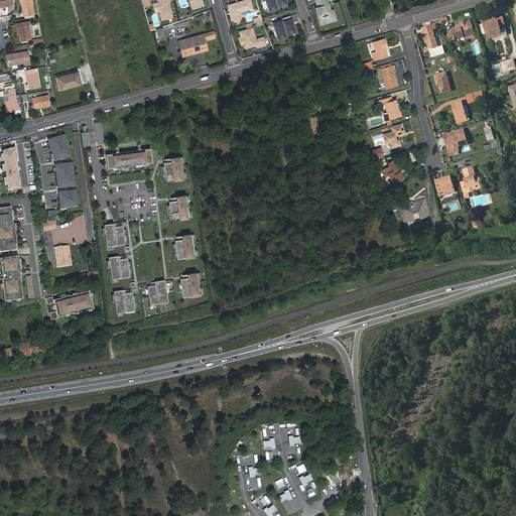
[(21,0),(22,5),(24,16),(33,14),(30,0),(21,0)]
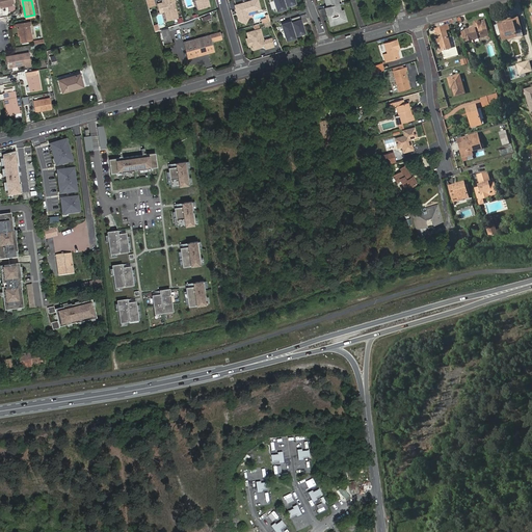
[(179,20),(174,4),(175,4),(174,0),(170,0),(162,2),(168,23),(179,20)]
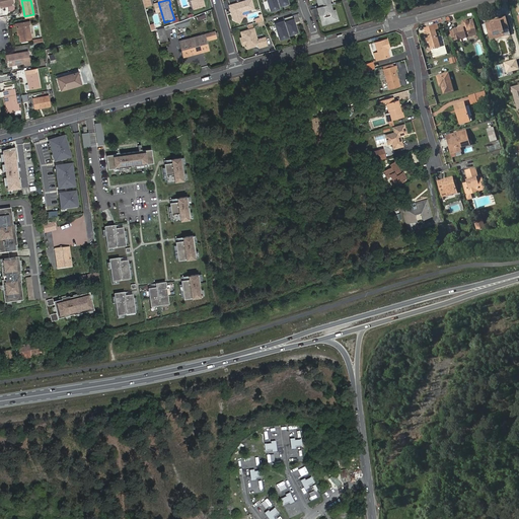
[(192,0),(193,2),(191,2),(194,11),(205,8),(202,0),(192,0)]
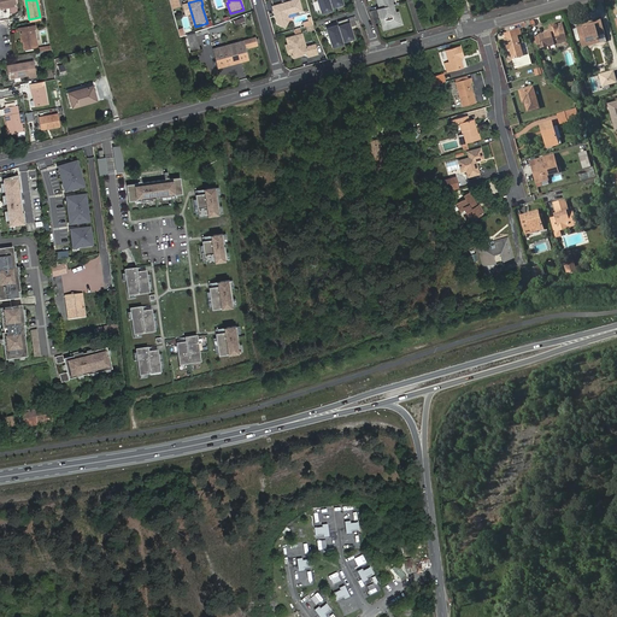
[(300,10),(297,0),(294,0),(271,6),(276,23),(281,25),(285,24),(287,21),(286,15),(300,10)]
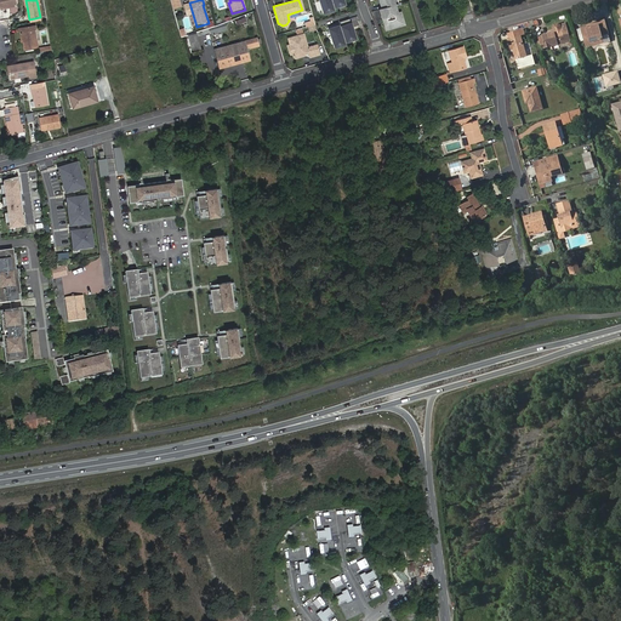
[(315,0),(320,12),(325,11),(325,9),(329,7),(326,0),(315,0)]
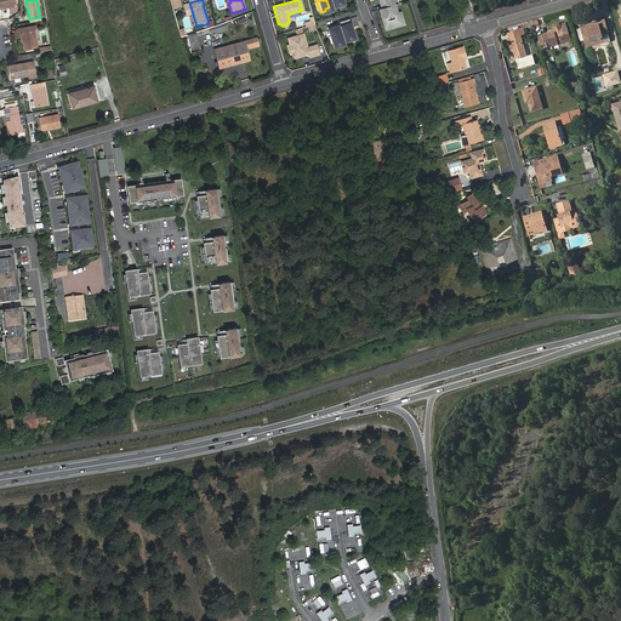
[(379,0),(382,9),(380,9),(382,18),(385,18),(385,21),(385,23),(386,27),(400,22),(397,12),(394,5),(398,4),(397,0),(379,0)]
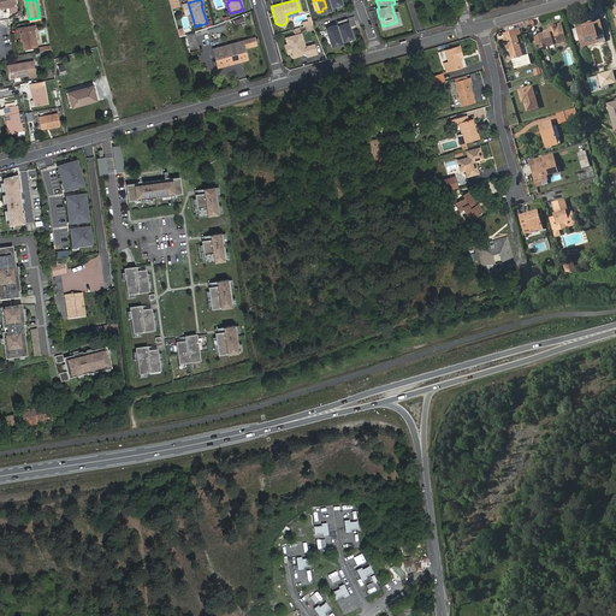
[(397,11),(394,12),(397,22),(383,27),(383,30),(401,24),(397,11)]
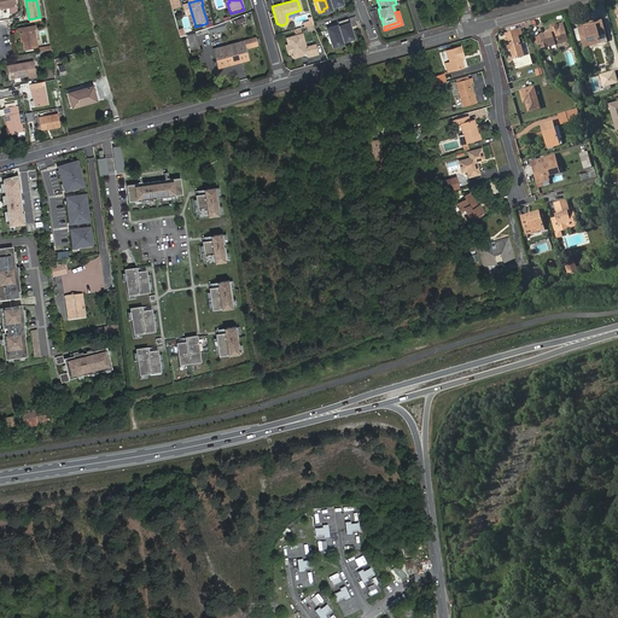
[(344,19),(334,22),(342,42),(351,39),(344,19)]
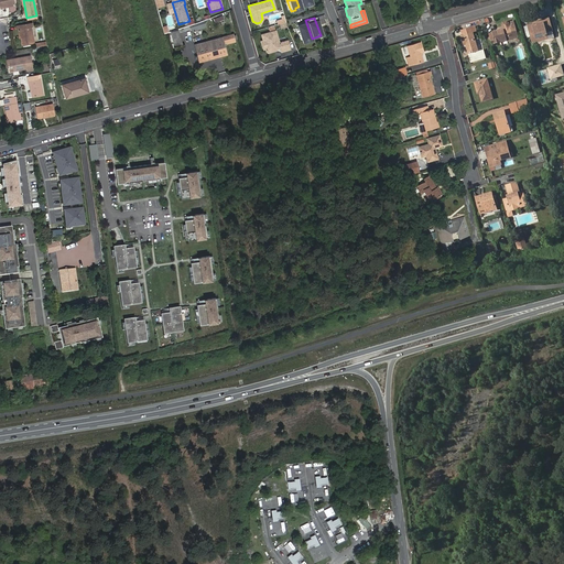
[(280,29),(286,28),(284,19),(278,20),(280,29)]
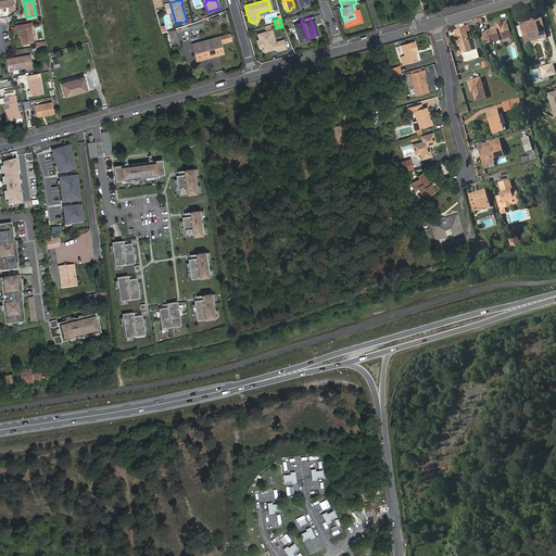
[(526,27),(526,25),(521,27),(526,43),(530,42),(529,39),(540,36),(539,33),(544,30),(541,20),(533,22),(534,24),(526,27)]
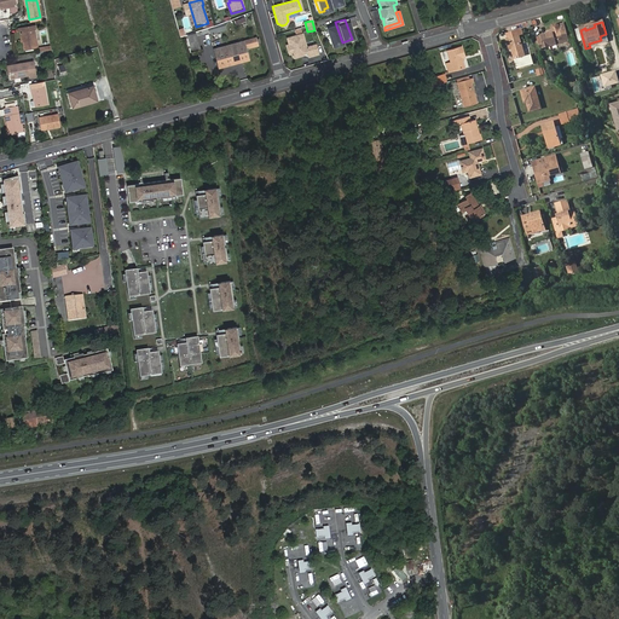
[(22,33),(23,40),(24,50),(38,47),(34,29),(35,29),(34,25),(29,27),(19,28),(19,33),(22,33)]
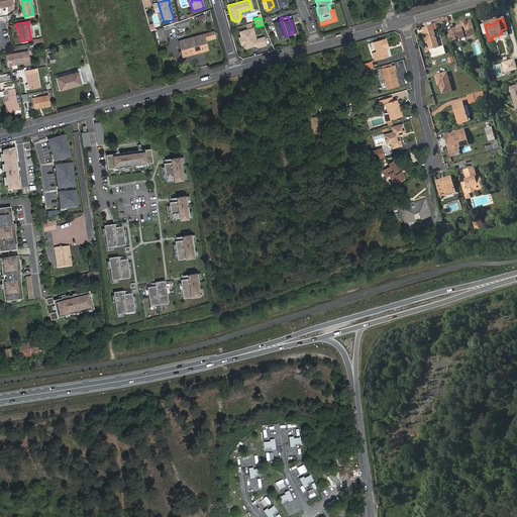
[(275,21),(271,22),(276,39),(281,38),(280,36),(284,35),(279,21),(275,23),(275,21)]
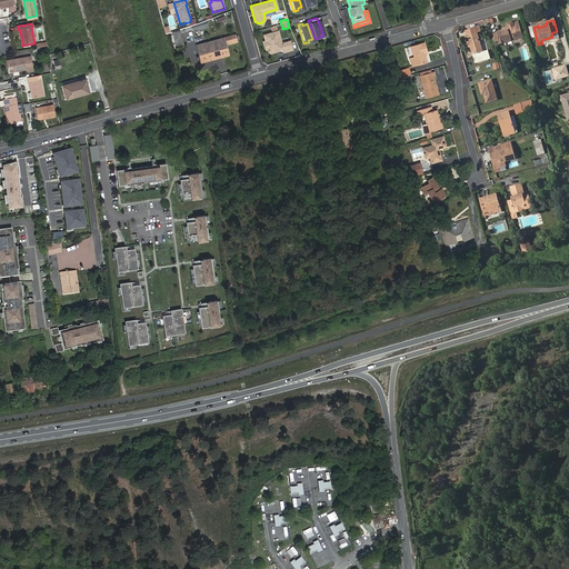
[(493,36),(496,46),(522,38),(519,23),(512,25),(511,23),(507,25),(506,27),(507,30),(508,31),(501,33),(493,36)]
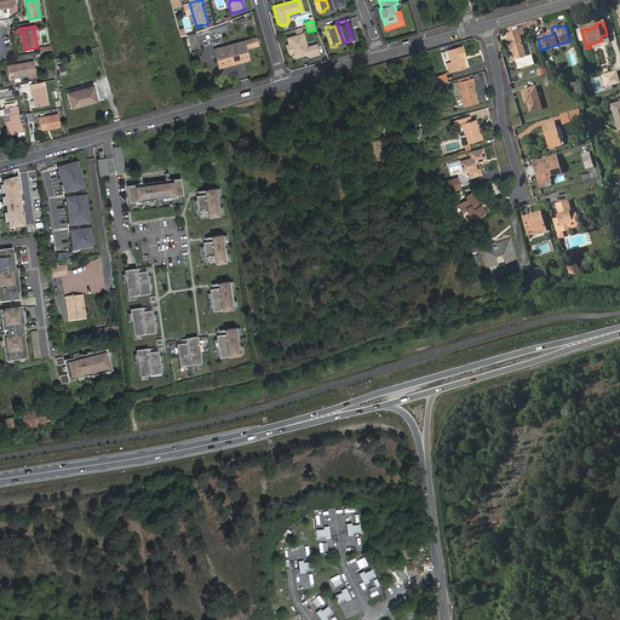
[(506,40),(510,51),(511,50),(517,70),(534,65),(530,56),(524,57),(520,36),(523,35),(522,30),(507,34),(509,40),(506,40)]
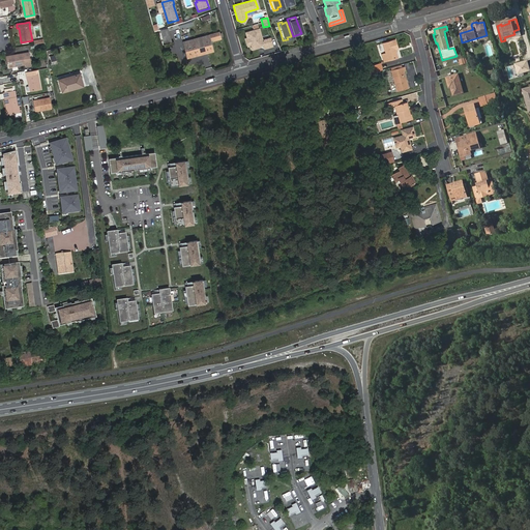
[(158,30),(163,43),(171,42),(167,28),(158,30)]
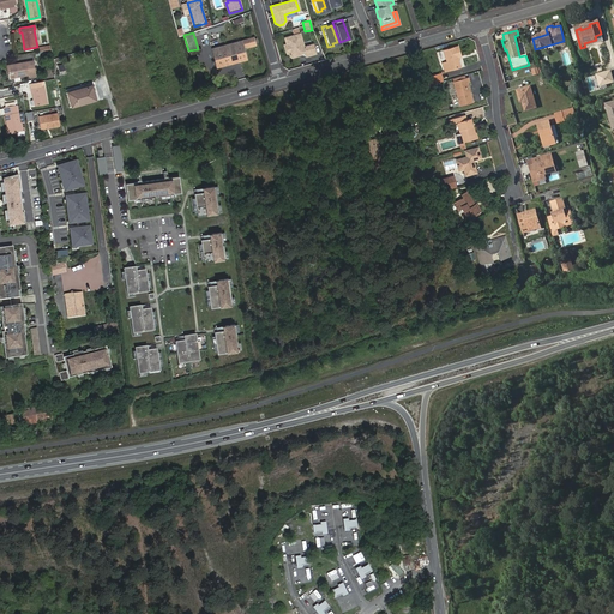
[(286,43),(288,42),(289,49),(288,53),(289,55),(290,56),(294,55),(295,54),(304,52),(305,55),(314,53),(312,44),(304,47),(300,32),(284,37),(286,43)]
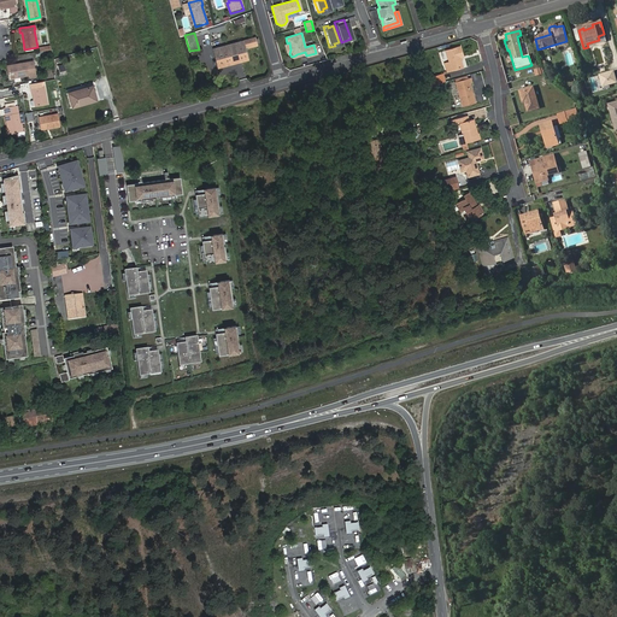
[(213,50),(218,68),(248,59),(245,48),(257,45),(254,37),(213,50)]
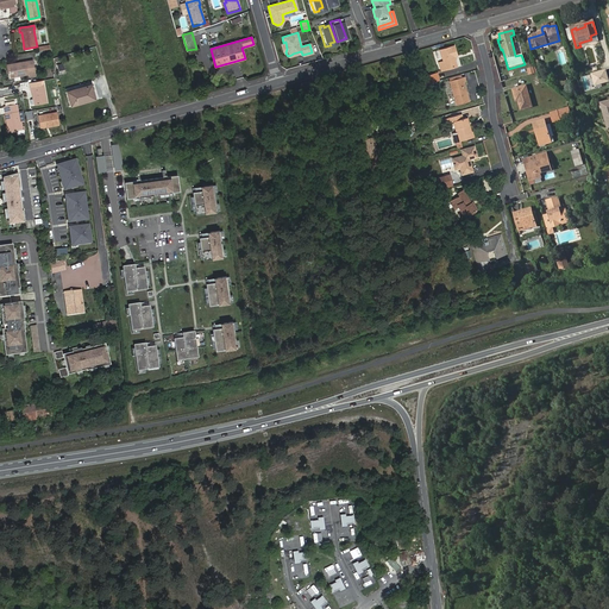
[(439,51),(443,63),(438,63),(440,71),(456,67),(453,58),(457,57),(453,48),(439,51)]
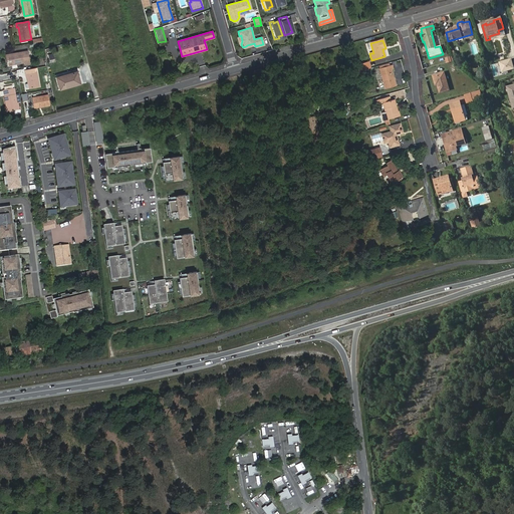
[(5,55),(7,64),(14,62),(15,64),(24,62),(25,65),(29,64),(27,51),(5,55)]
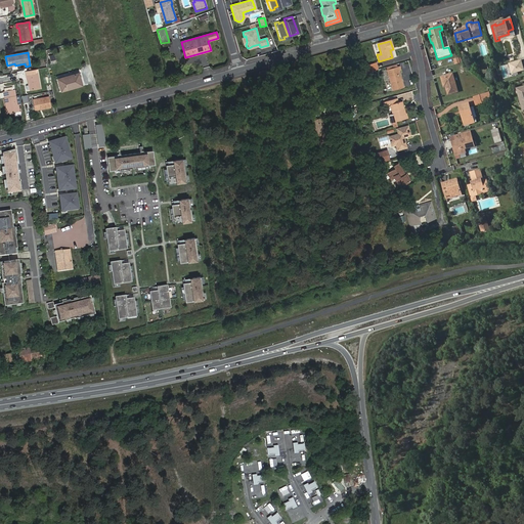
[(108,77),(122,74),(118,58),(104,61),(108,77)]
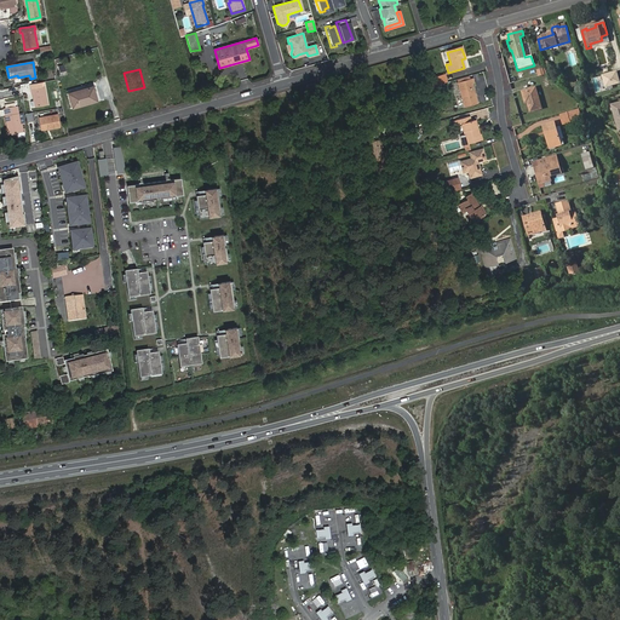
[(619,79),(618,69),(601,74),(606,89),(619,84),(619,79)]
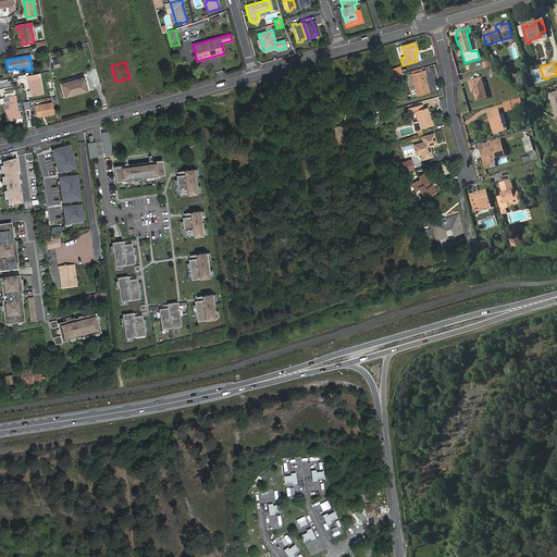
[(387,72),(388,78),(401,74),(399,69),(387,72)]
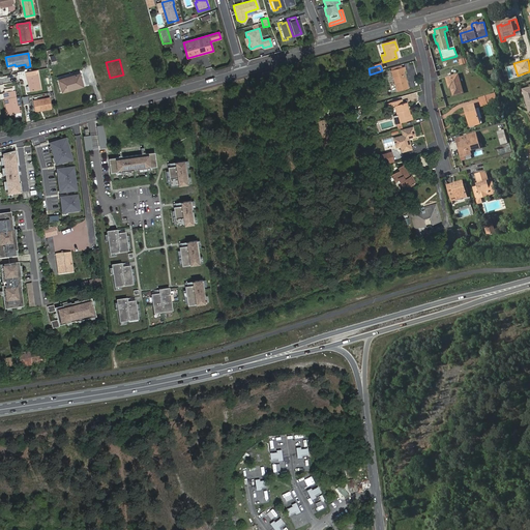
[(98,82),(108,79),(104,67),(95,69),(98,82)]
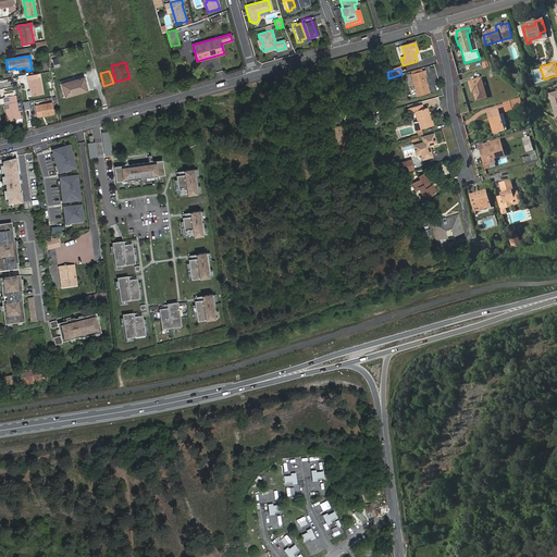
[(410,75),(417,97),(428,94),(422,76),(424,75),(423,71),(410,75)]
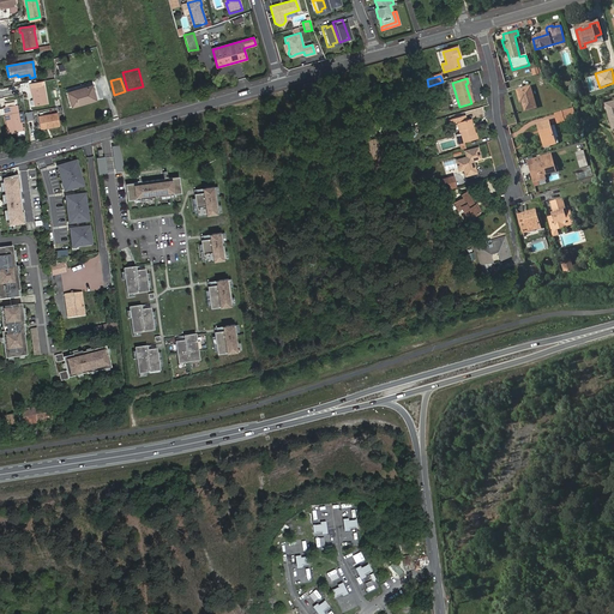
[(34,92),(34,98),(31,100),(32,106),(47,103),(44,85),(30,89),(30,94),(34,92)]
